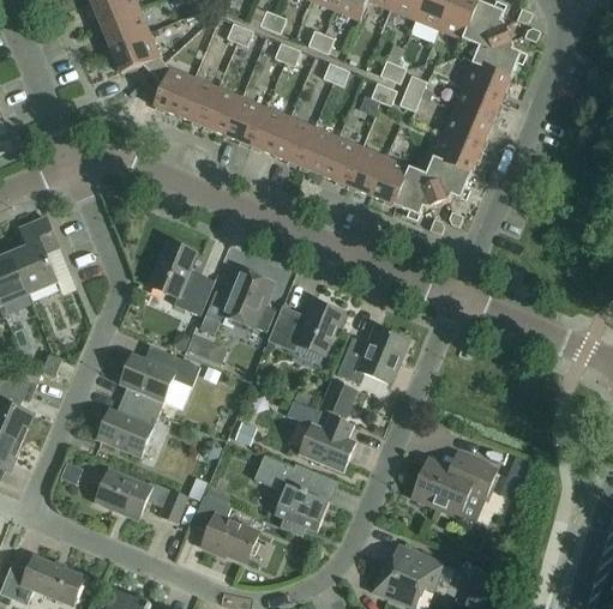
[(138,7),(134,0),(90,0),(100,23),(138,7)]
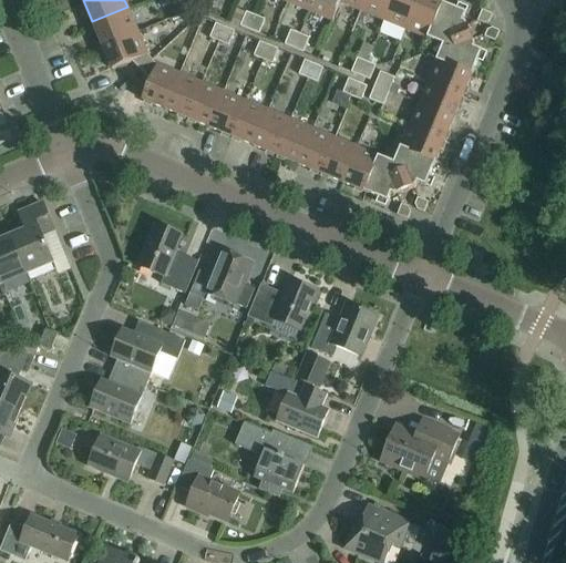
[(201,0),(198,7),(208,10),(212,0),(201,0)]
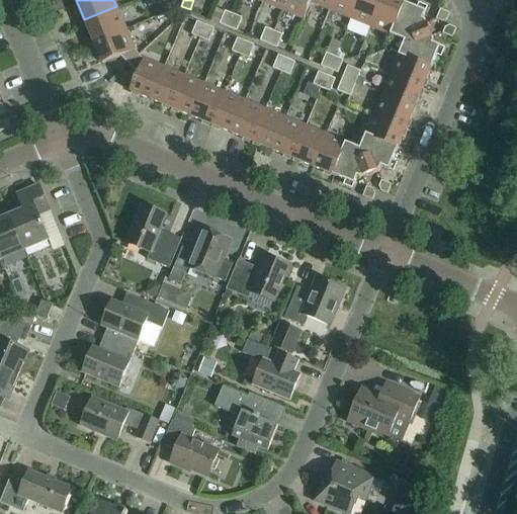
[(303,16),(310,0),(284,0),(281,7),(303,16)]
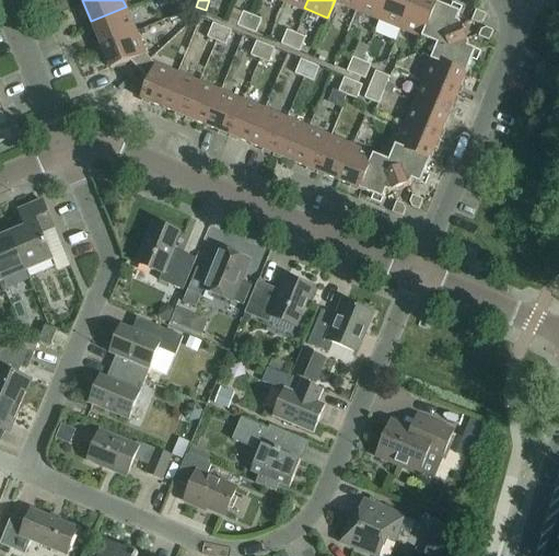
[(359,0),(356,8),(377,16),(384,0),(359,0)]
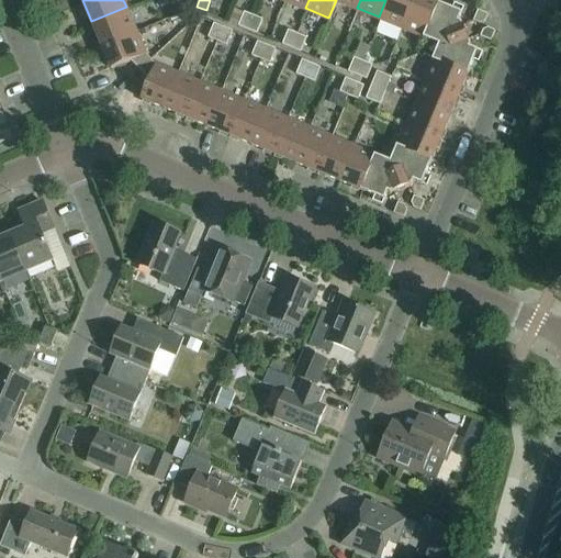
[(385,0),(379,17),(401,26),(411,0),(385,0)]
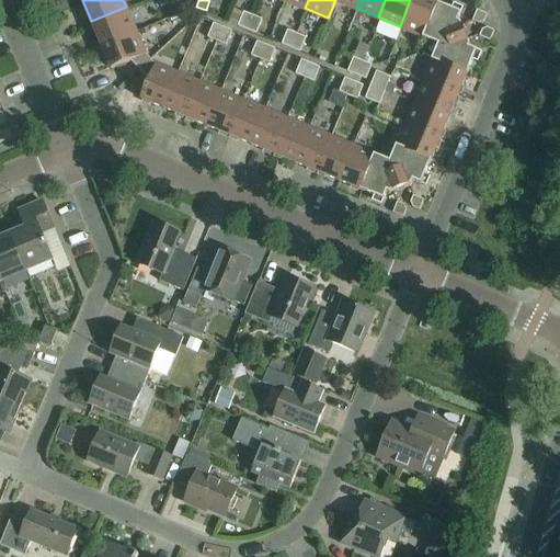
[(410,0),(400,26),(422,35),(436,0),(410,0)]
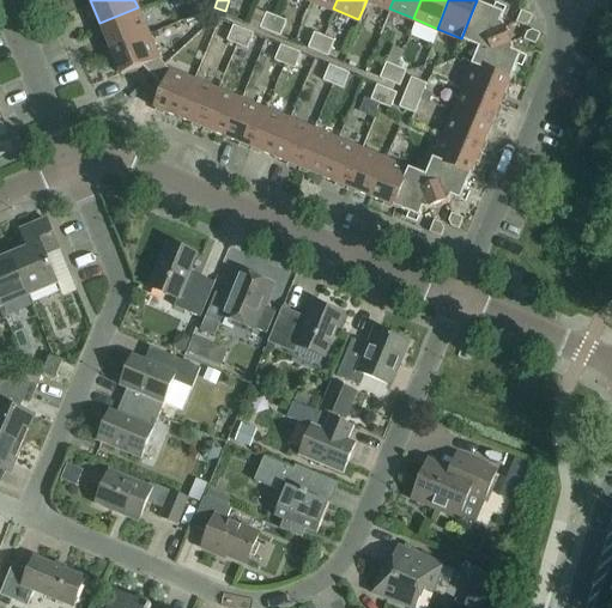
[(477,46),(471,61),(509,77),(519,52),(510,48),(511,44),(502,20),(498,19),(502,10),(477,0),(461,38),(477,46)]
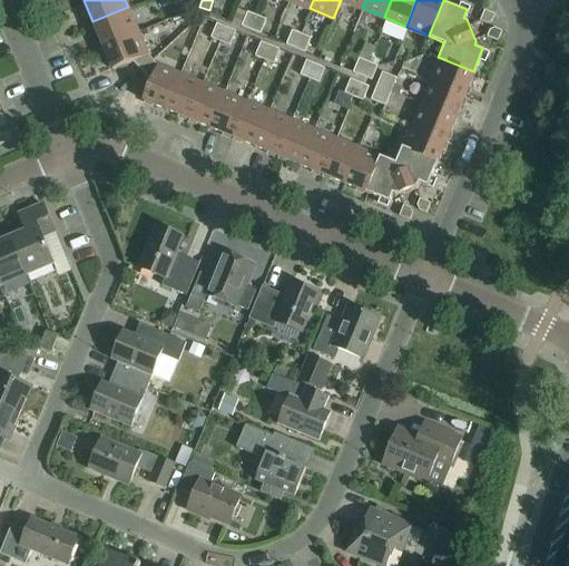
[(137,29),(128,7),(92,21),(101,44),(137,29)]
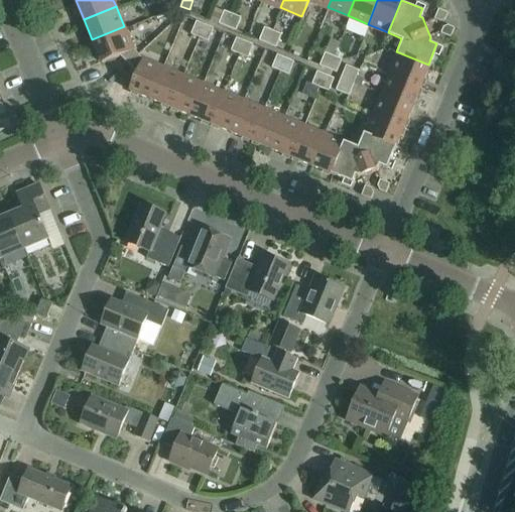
[(446,10),(437,6),(433,16),(439,18),(444,17),(446,10)]
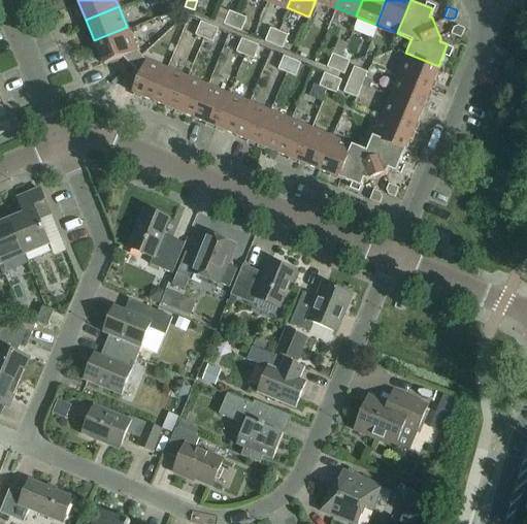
[(223,22),(231,25),(237,11),(228,8),(223,22)]
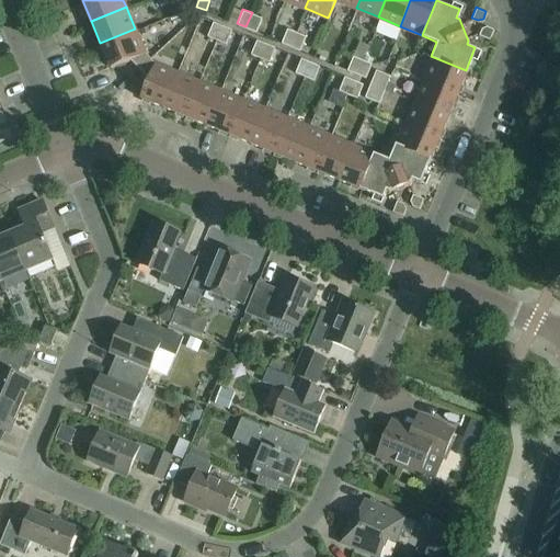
[(254,31),(261,16),(252,12),(246,26),(254,31)]
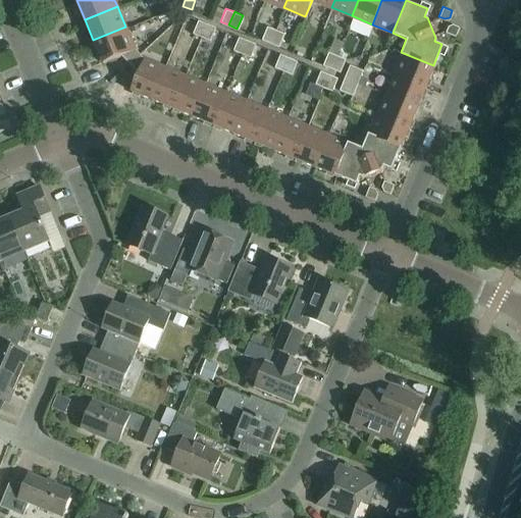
[(206,22),(197,18),(192,32),(201,35),(206,22)]
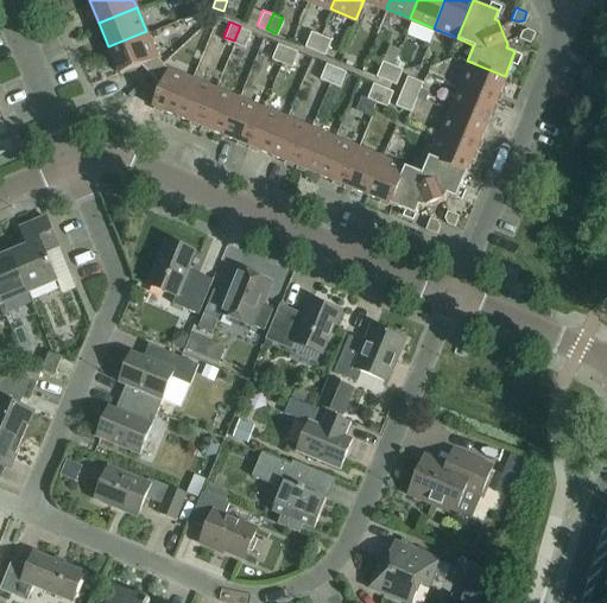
[(240,26),(234,40),(244,45),(250,30),(240,26)]
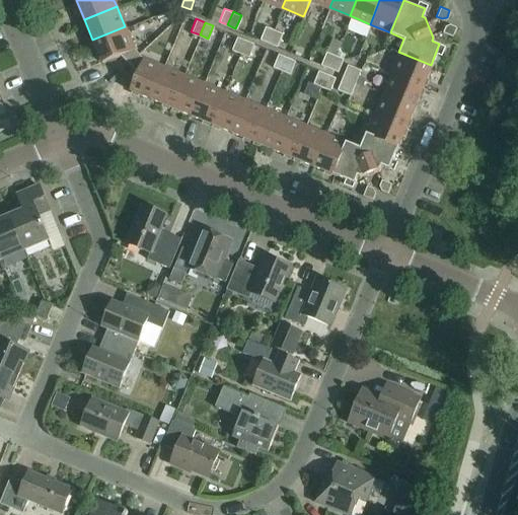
[(452,34),(456,25),(449,22),(445,24),(442,30),(452,34)]
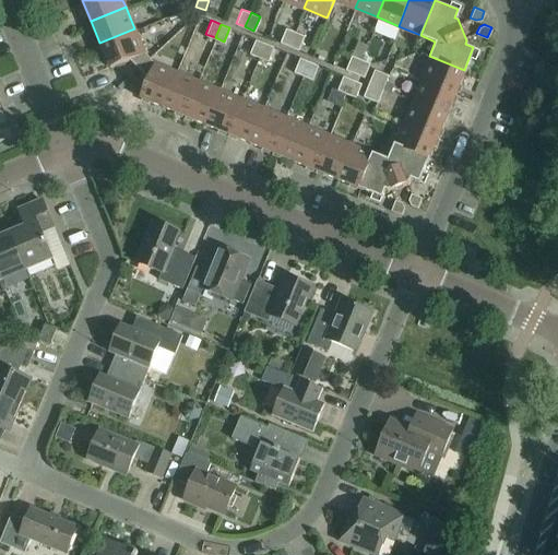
[(288,45),(295,31),(285,26),(280,40),(288,45)]
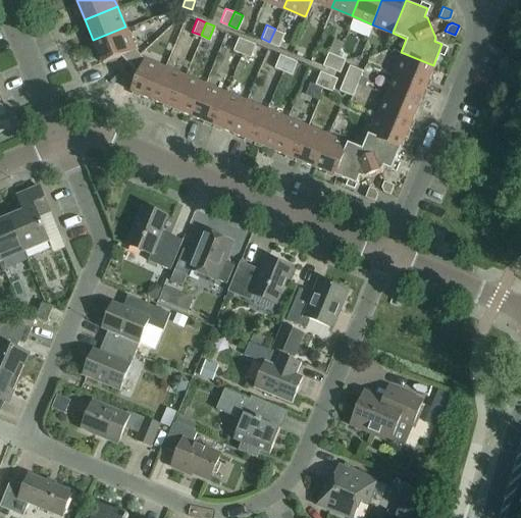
[(135,48),(125,27),(93,40),(102,61),(120,54),(128,62),(139,52),(135,48)]
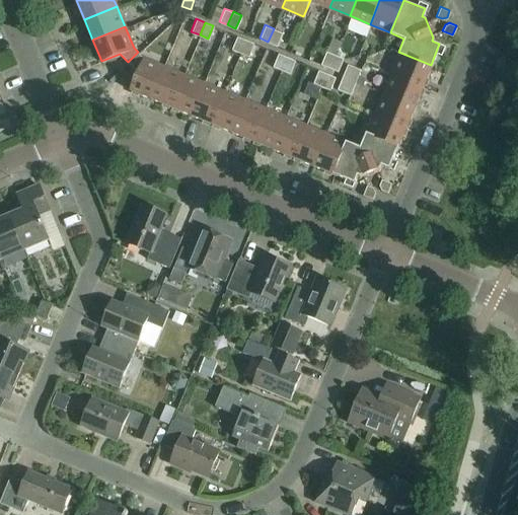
[(276,45),(282,31),(274,28),(268,42),(276,45)]
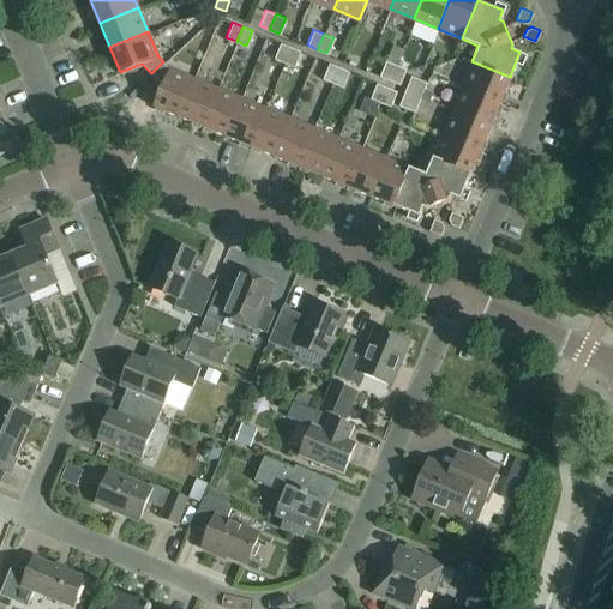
[(290,46),(280,41),(274,56),(284,61),(290,46)]
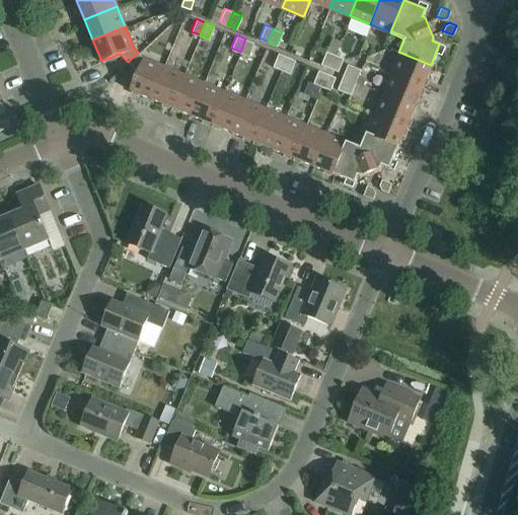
[(253,42),(245,39),(240,52),(247,55),(253,42)]
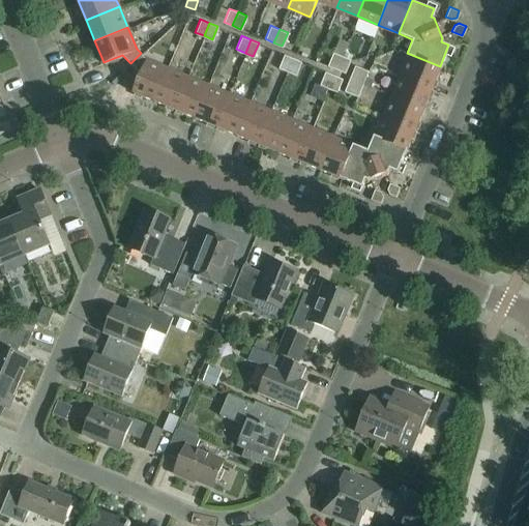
[(327,64),(335,68),(341,55),(332,51),(327,64)]
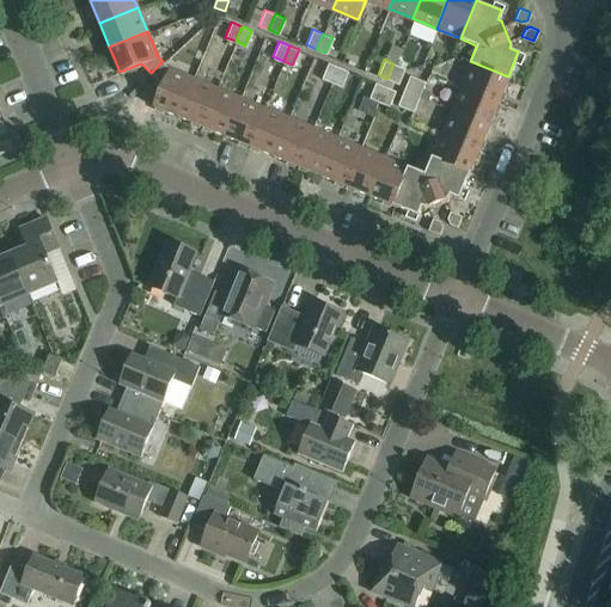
[(167,66),(163,61),(151,73),(160,83),(152,104),(177,115),(193,77),(167,66)]
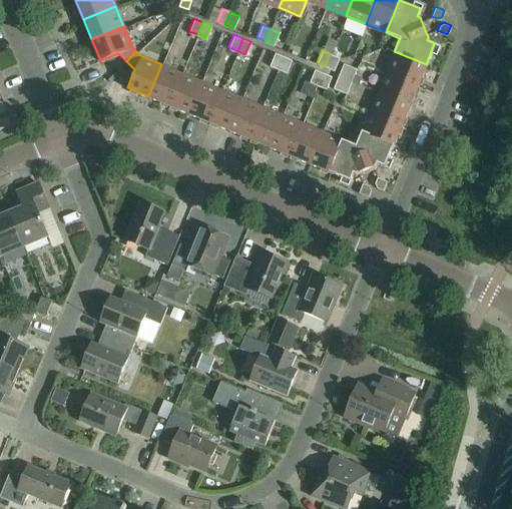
[(277,68),(283,55),(275,51),(269,64),(277,68)]
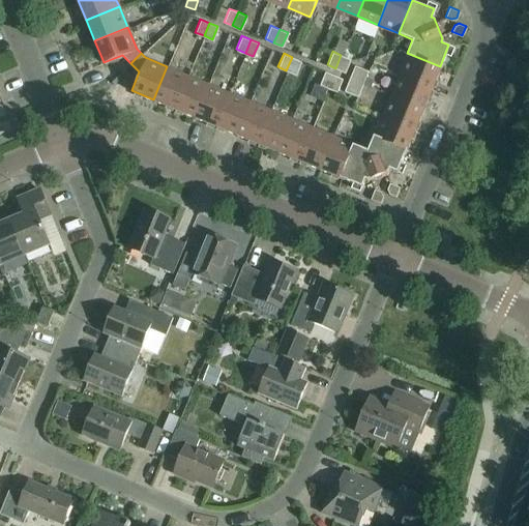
[(407,53),(398,74),(432,87),(440,66),(407,53)]
